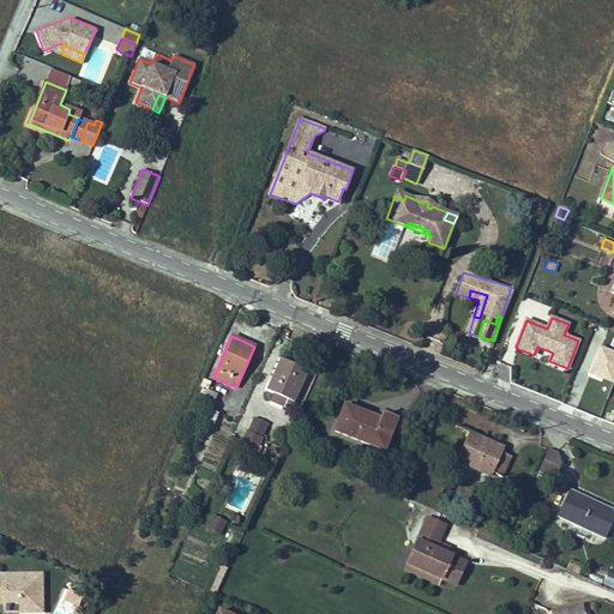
[(613,383),(613,380),(613,353),(599,348),(589,373),(613,383)]
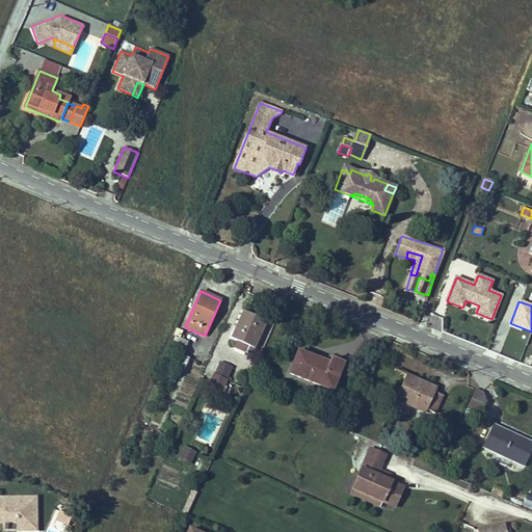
[(243,311),(231,338),(238,341),(255,349),(267,321),(243,311)]
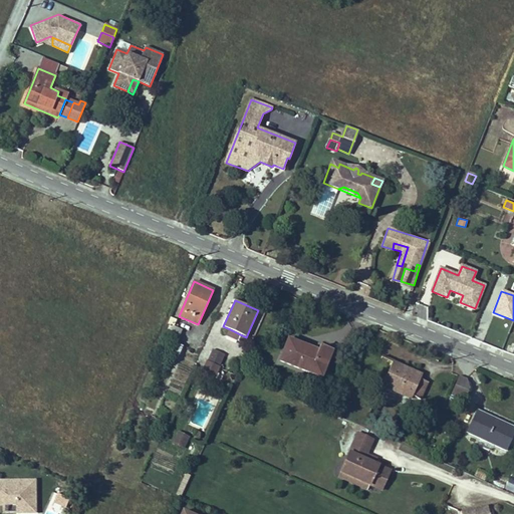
[(167,324),(170,325),(174,327),(177,320),(170,317),(167,324)]
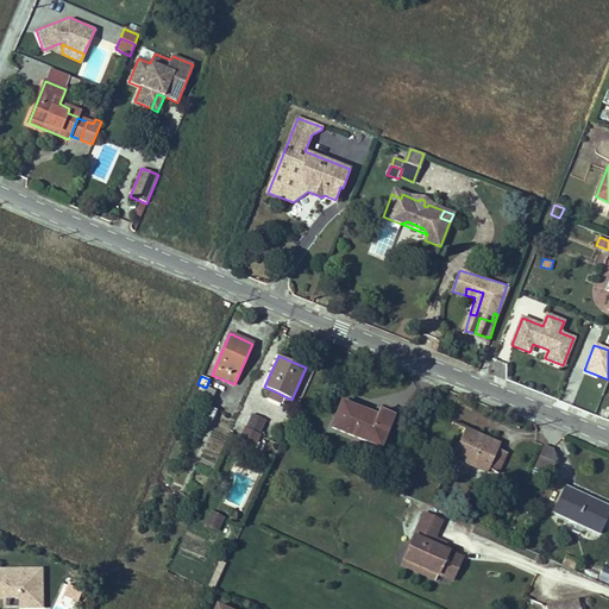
[(201,385),(196,395),(211,401),(215,391),(206,388),(201,385)]
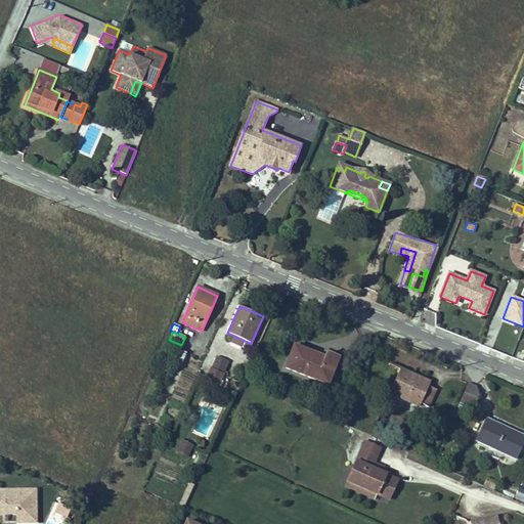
[(248,350),(251,344),(234,336),(231,343),(248,350)]
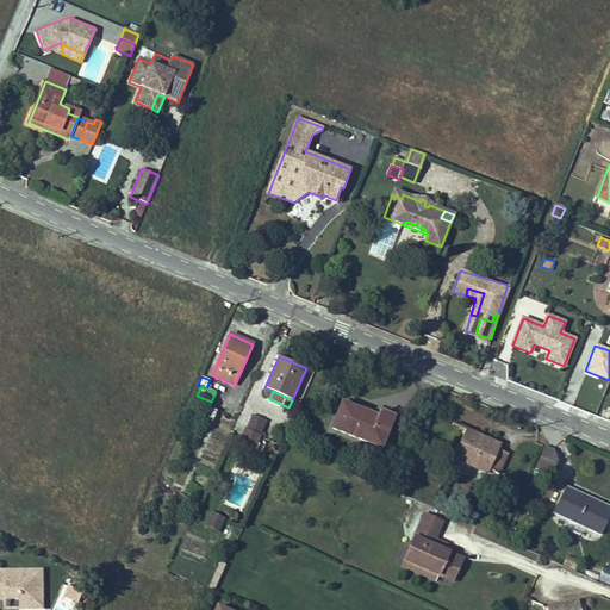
[(197,396),(194,400),(204,405),(209,408),(211,402),(197,396)]
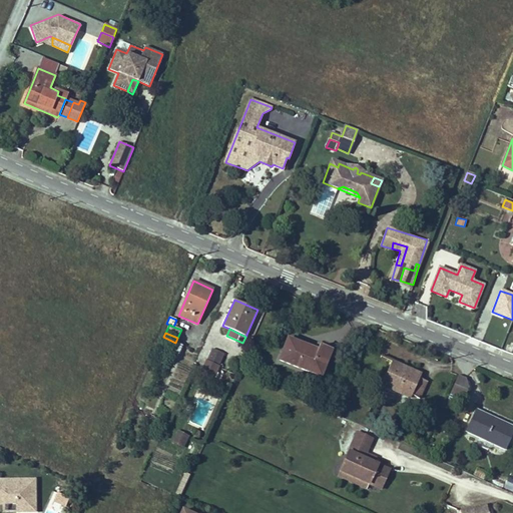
[(288,340),(280,361),(321,377),(331,351),(319,346),(317,351),(288,340)]
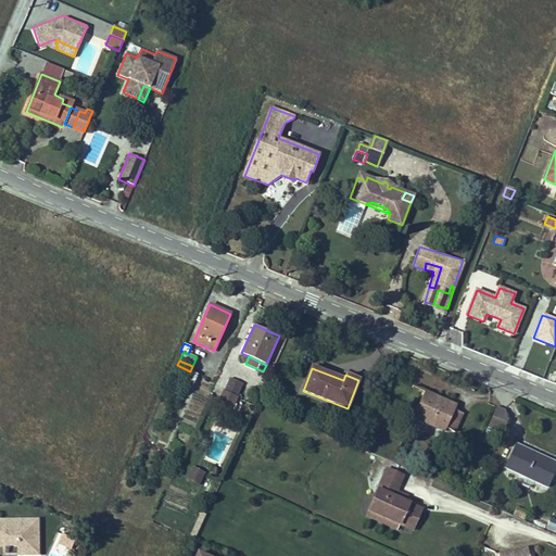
[(190,371),(186,369),(179,383),(190,389),(198,374),(190,371)]
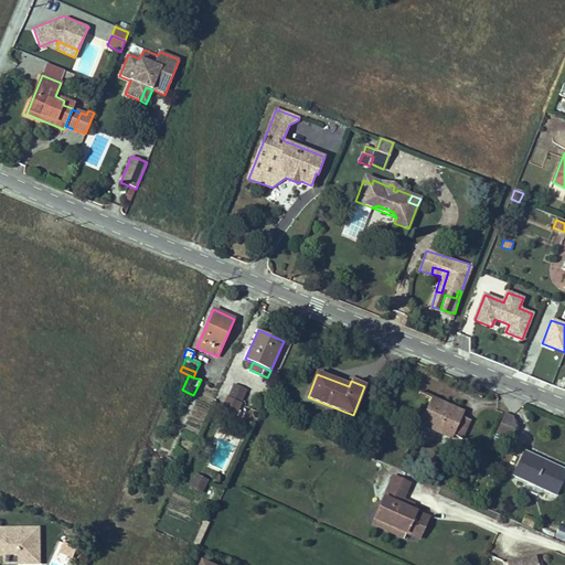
[(247,391),(234,384),(227,398),(234,402),(241,404),(247,391)]
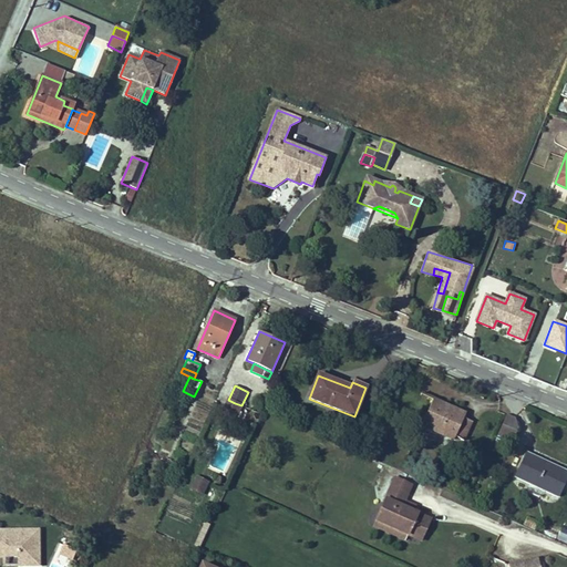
[(229,415),(235,403),(228,400),(223,413),(229,415)]
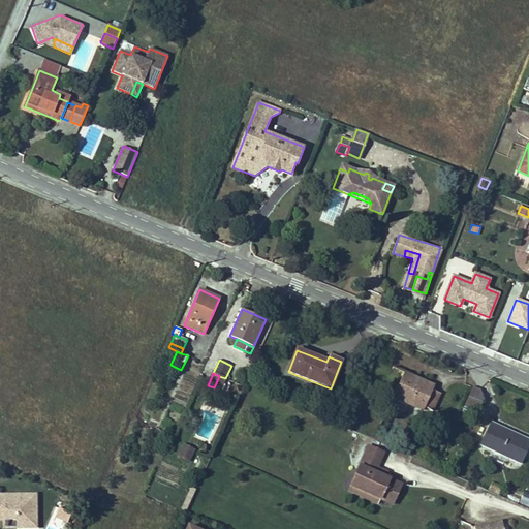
[(434,386),(404,373),(394,397),(423,410),(425,407),(432,411),(440,394),(433,390),(434,386)]
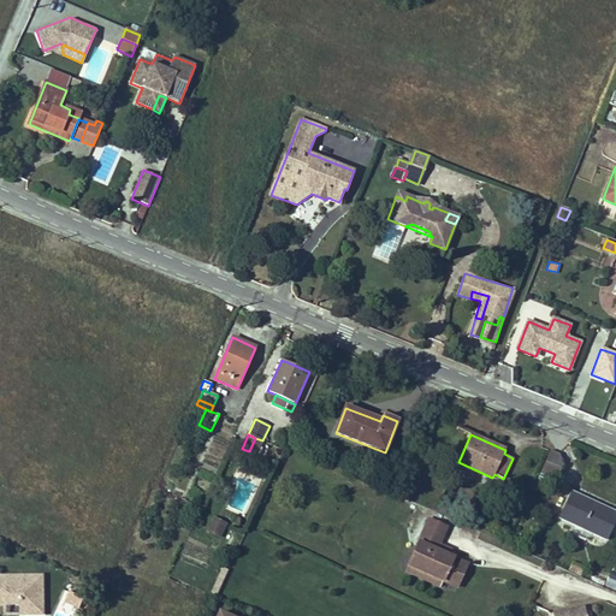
[(256,455),(262,440),(255,438),(249,451),(256,455)]
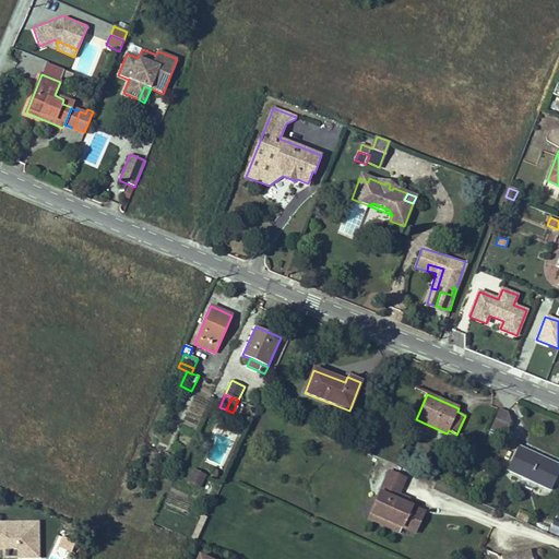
[(496,418),(510,424),(508,412),(499,408),(496,418)]
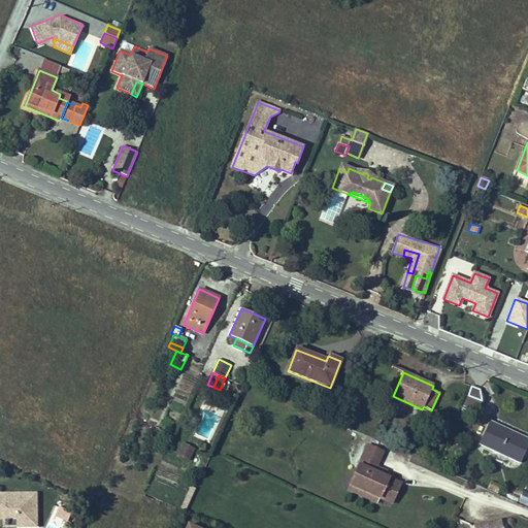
[(476,411),(482,400),(468,395),(463,406),(476,411)]
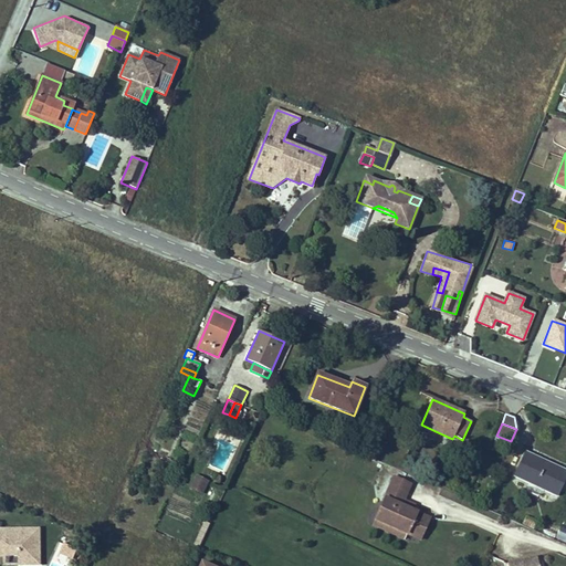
[(557,496),(565,478),(565,470),(525,452),(514,477),(527,482),(537,486),(557,496)]
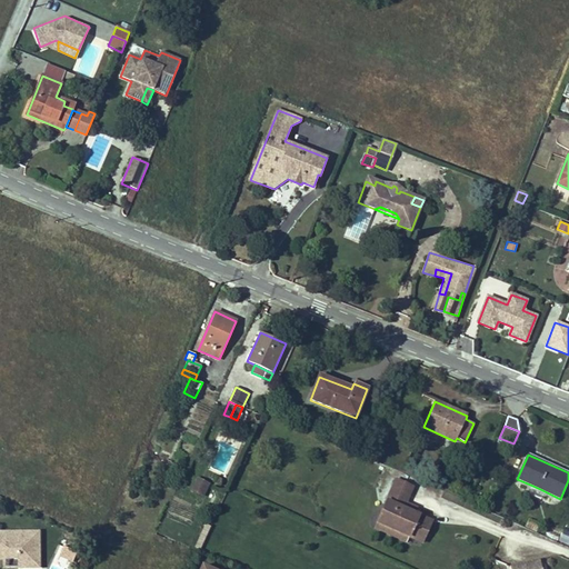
[(197,479),(191,490),(203,496),(209,485),(197,479)]
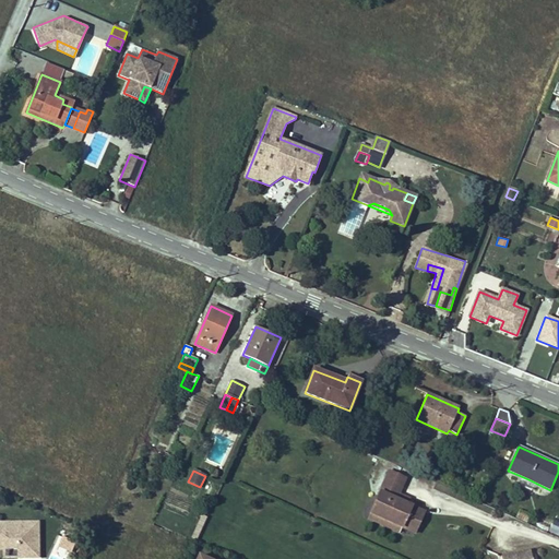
[(405,478),(389,472),(370,514),(402,527),(404,524),(416,530),(424,512),(406,504),(395,500),(399,495),(405,478)]
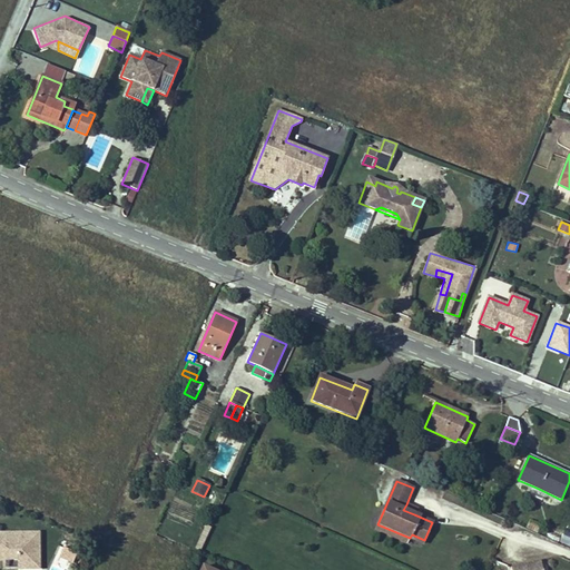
[(541,490),(531,485),(527,494),(537,499),(541,490)]
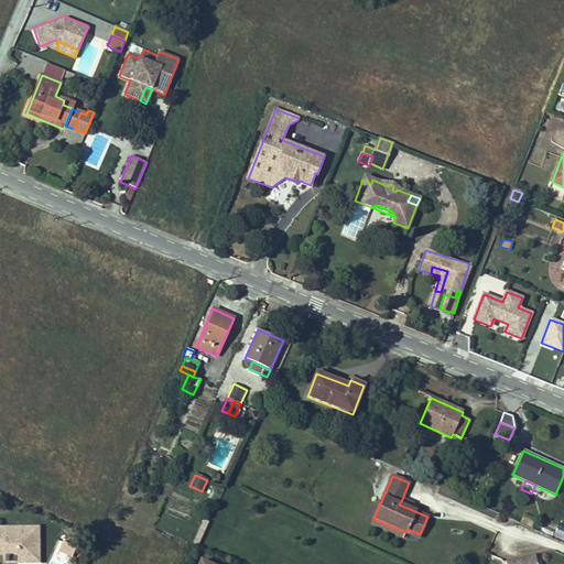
[(412,503),(402,499),(399,505),(410,509),(412,503)]
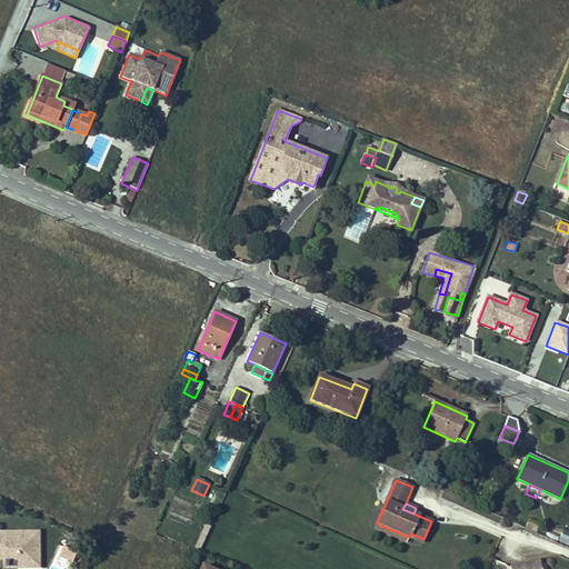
[(409,537),(377,523),(375,528),(407,542),(409,537)]
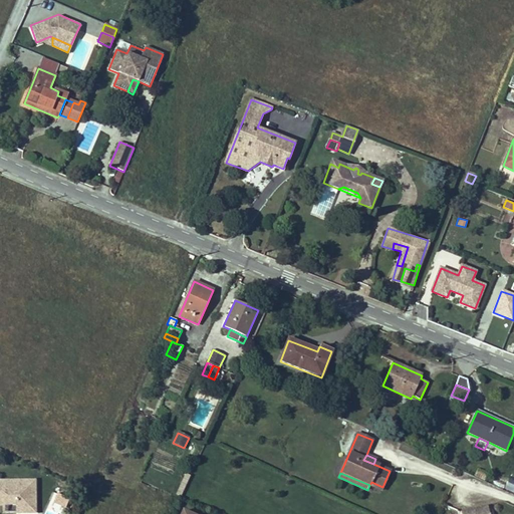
[(35,480),(3,481),(3,485),(0,485),(0,499),(3,500),(3,505),(16,505),(16,513),(35,513),(35,480)]
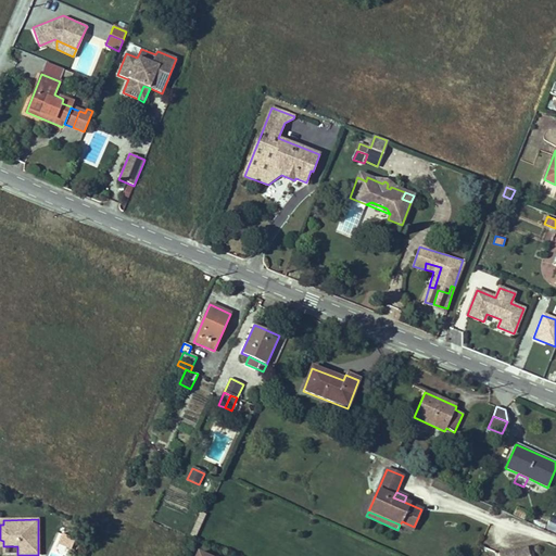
[(413,531),(414,527),(402,521),(400,525),(413,531)]
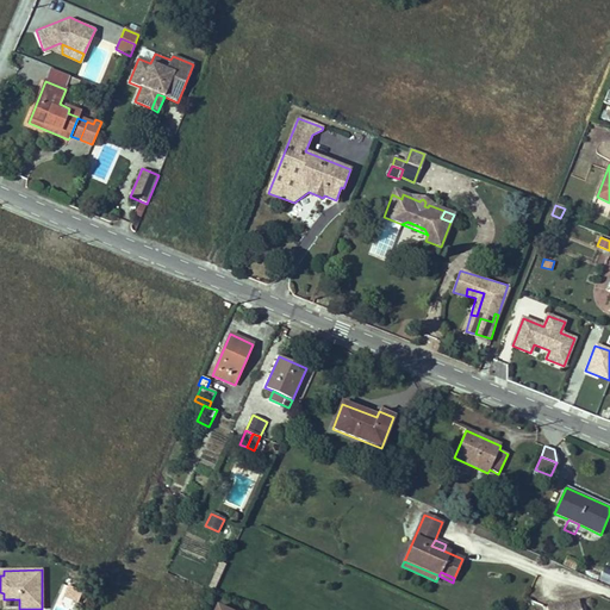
[(63,583),(51,609),(69,609),(79,590),(63,583)]
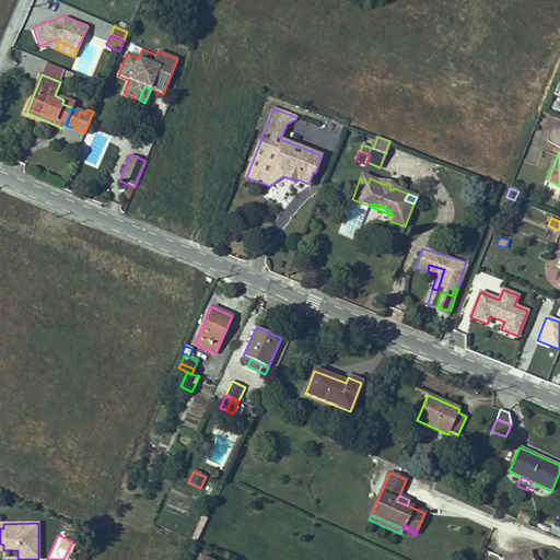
[(533,559),(531,550),(502,558),(502,559),(521,559),(525,559),(524,559),(533,559)]
